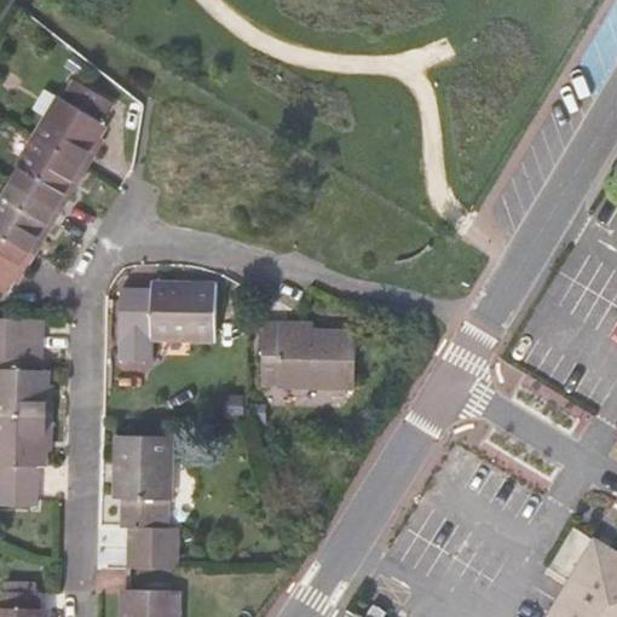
[(58,101),(33,142),(79,169),(85,173),(94,157),(88,154),(104,127),(99,124),(110,105),(75,85),(64,103),(58,101)]
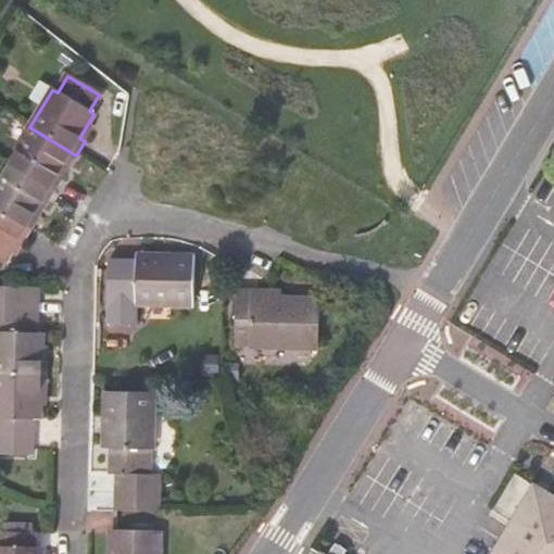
[(71,152),(29,127),(15,151),(17,153),(10,165),(53,192),(62,178),(57,175),(71,152)]
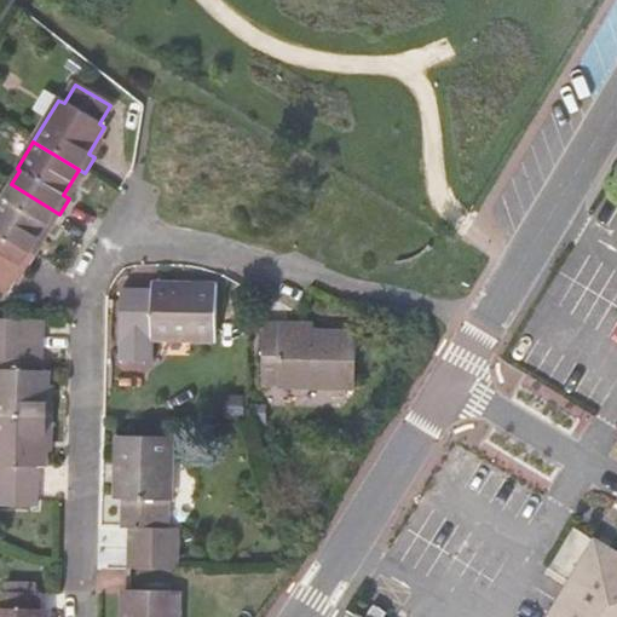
[(59,214),(11,184),(3,199),(0,197),(0,232),(29,251),(45,225),(51,229),(59,214)]
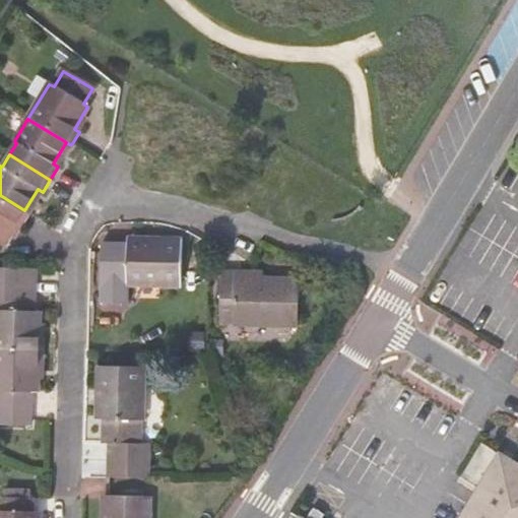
[(24,210),(0,195),(0,244),(2,246),(16,223),(21,228),(29,214),(24,210)]
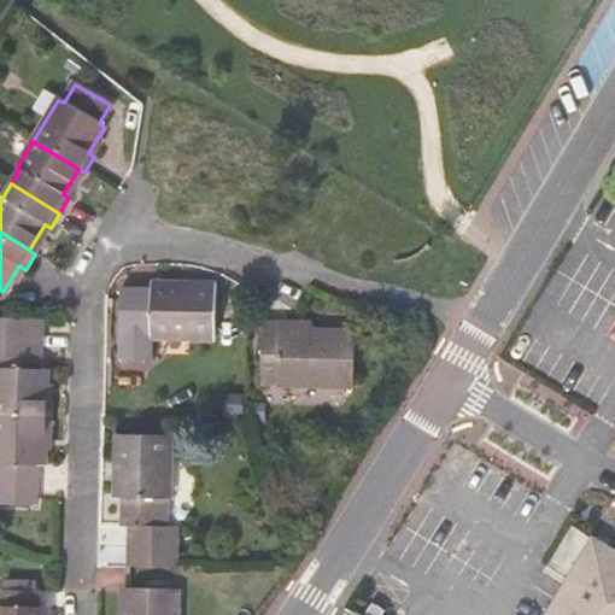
[(218,341),(220,287),(154,287),(154,293),(138,292),(136,296),(107,296),(107,363),(139,363),(139,340),(218,341)]
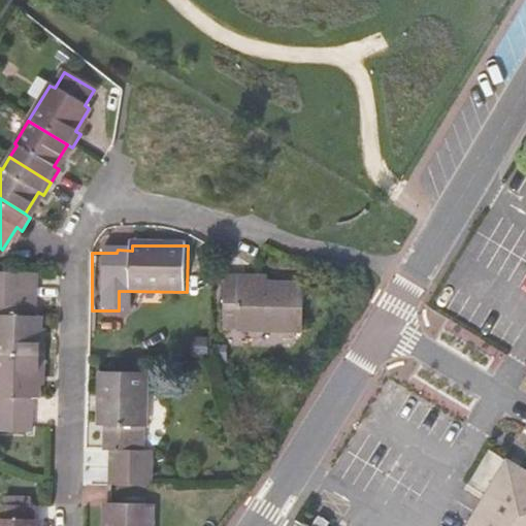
[(26,288),(26,271),(0,270),(0,302),(3,302),(2,316),(0,316),(0,356),(45,358),(45,341),(40,340),(41,317),(35,316),(35,288),(26,288)]
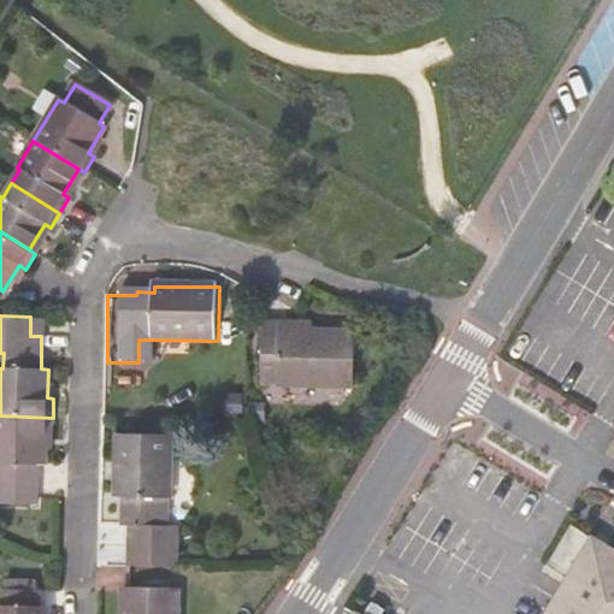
[(41,317),(30,317),(30,336),(41,336),(41,317)]
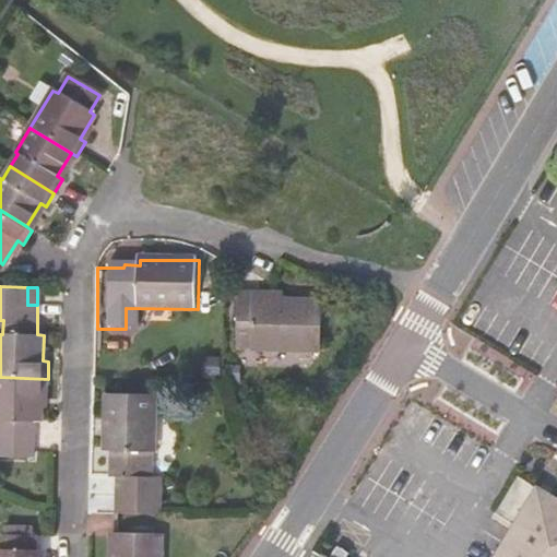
[(251,294),(237,294),(236,350),(318,352),(318,303),(251,301),(251,294)]
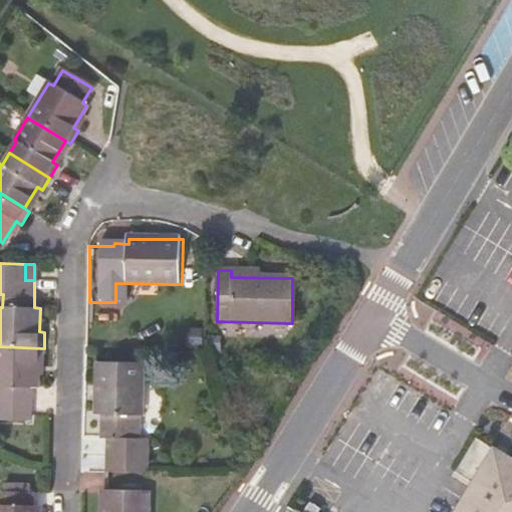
[(43,361),(44,348),(0,346),(0,420),(32,421),(33,386),(38,386),(39,361),(43,361)]
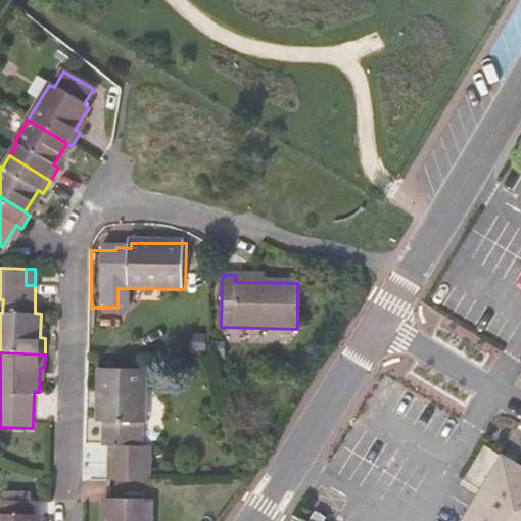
[(106,484),(144,485),(145,452),(136,452),(137,426),(141,426),(143,374),(98,373),(97,426),(102,426),(102,450),(107,451),(106,484)]
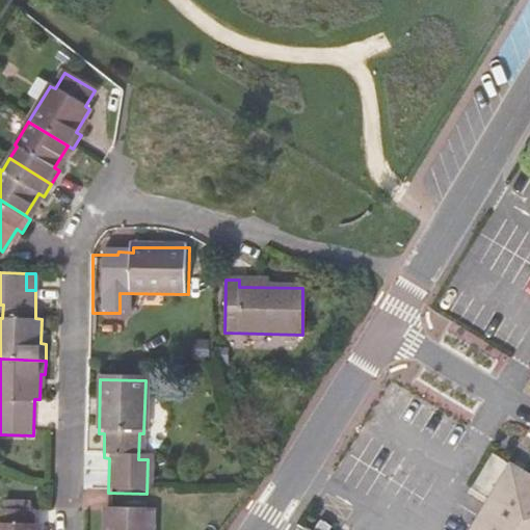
[(483,529),(521,470),(507,462),(475,518),(467,529),(483,529)]
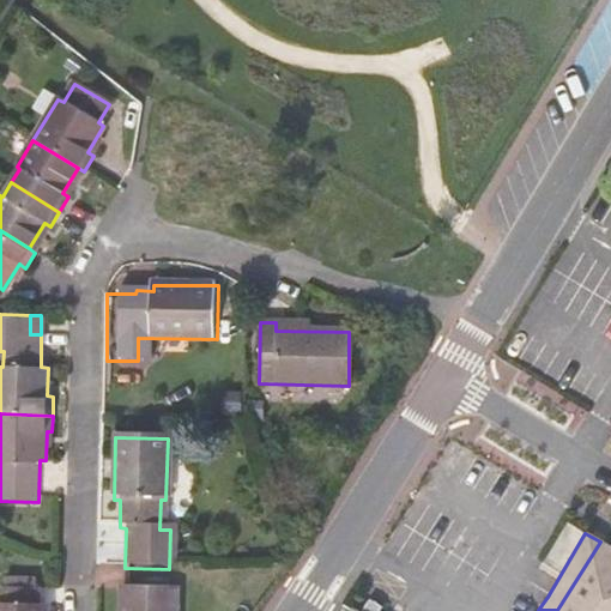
[(610,610),(610,548),(600,542),(557,610),(610,610)]
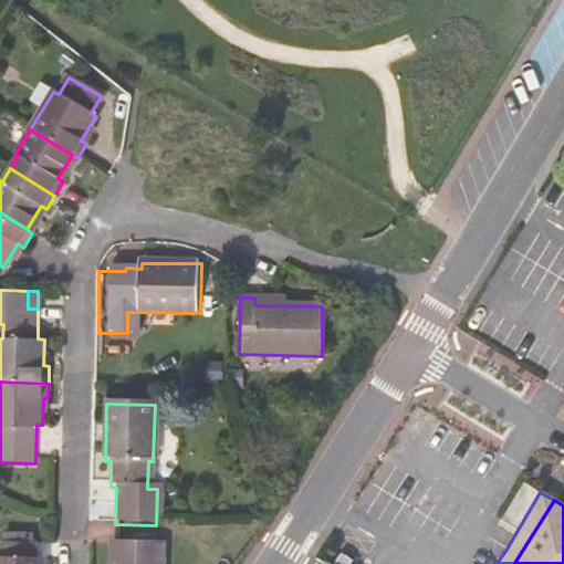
[(47,563),(47,556),(40,556),(40,545),(38,545),(38,535),(9,535),(9,544),(6,544),(4,555),(0,556),(0,563),(47,563)]
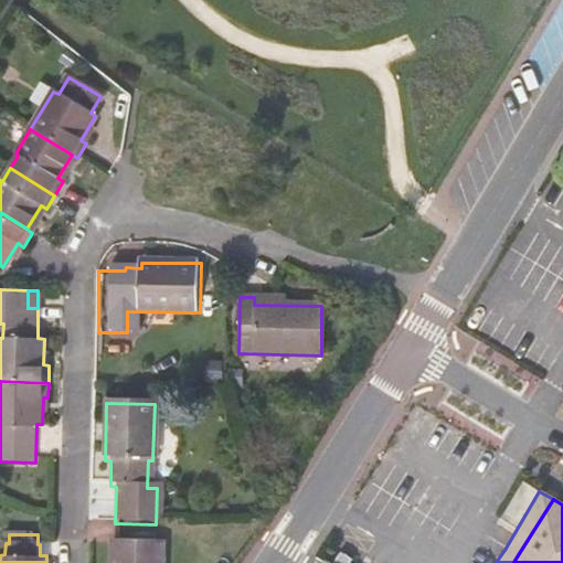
[(165,562),(166,541),(116,539),(115,562),(165,562)]
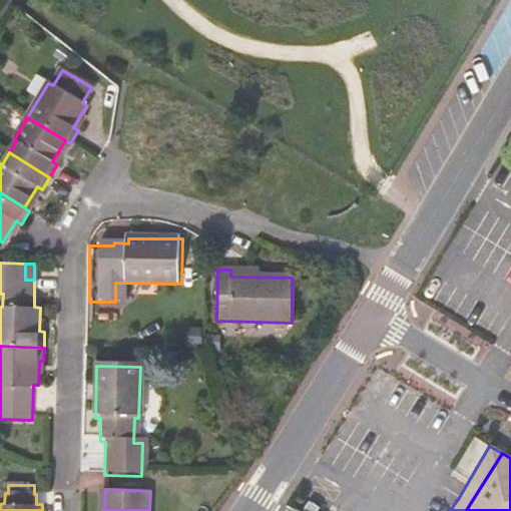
All buildings are outlined.
